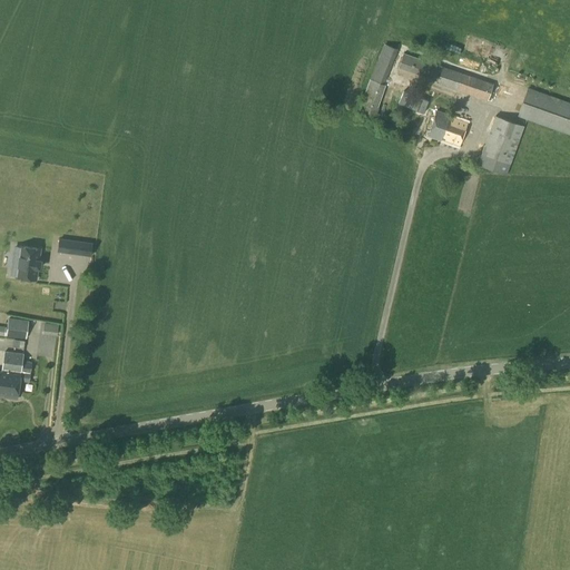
[(377,117),(381,108),(377,107),(385,85),(383,85),(397,50),(384,45),(369,79),(359,110),(377,117)]
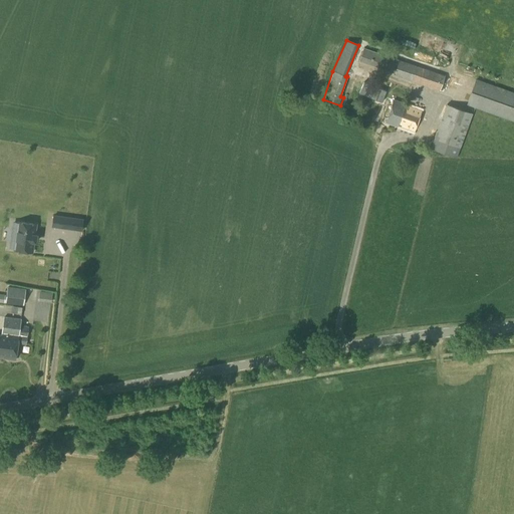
[(443,91),(446,83),(443,82),(445,75),(363,48),(358,61),(394,73),(394,74),(443,91)]
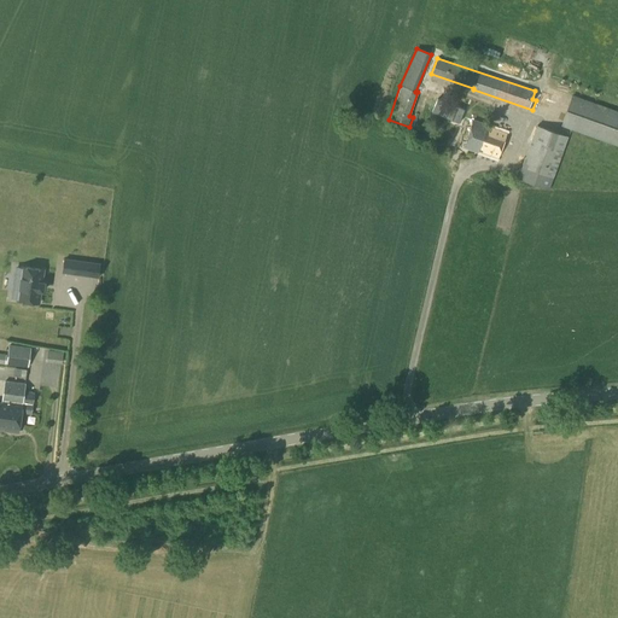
[(617,146),(617,111),(571,95),(560,126),(617,146)]
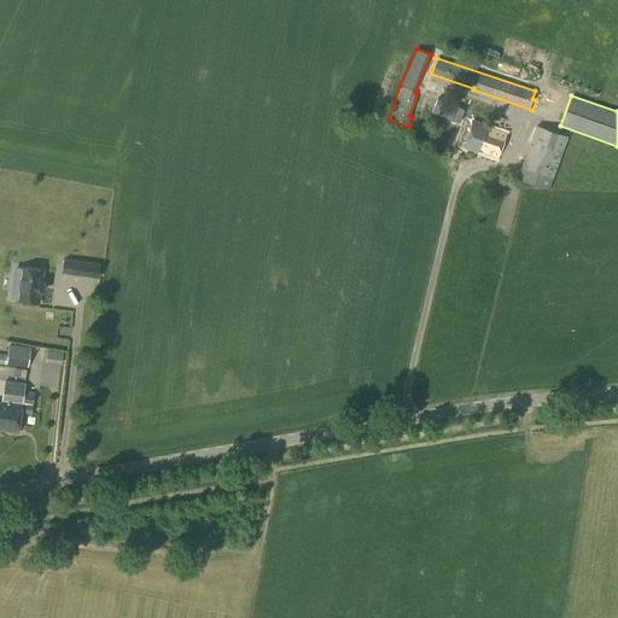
[(497,157),(506,133),(487,127),(487,124),(472,120),(462,147),(477,152),(478,151),(497,157)]
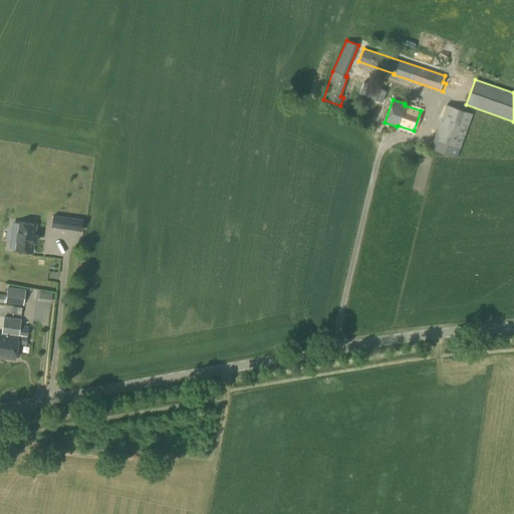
[(456,158),(472,113),(446,103),(430,148),(456,158)]
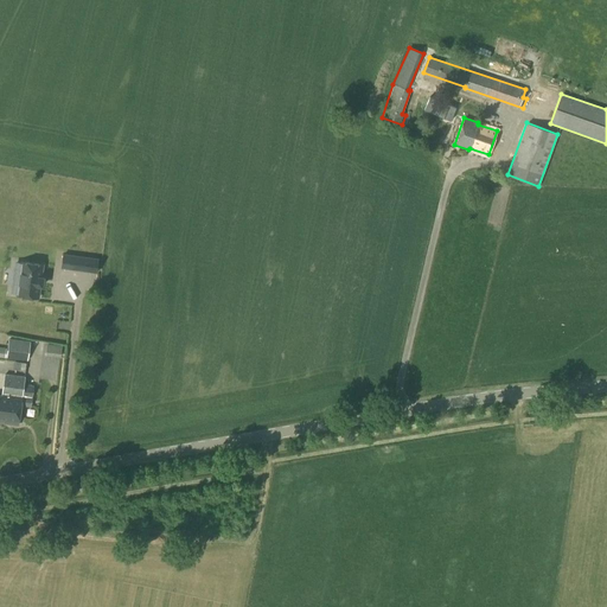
[(84,257),(63,255),(62,260),(62,268),(83,270),(84,262),(84,257)]
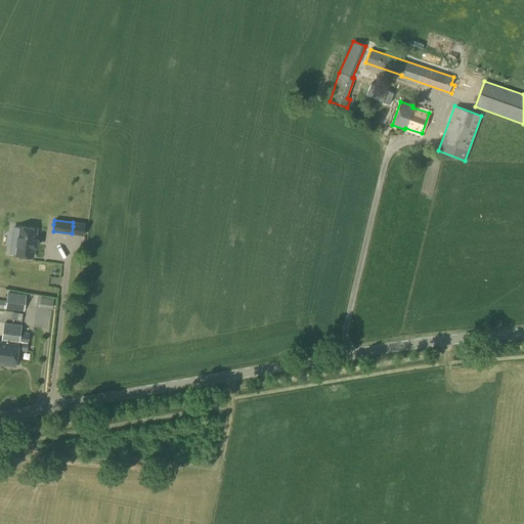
[(37,229),(18,226),(18,228),(16,236),(12,235),(11,245),(15,245),(14,255),(33,257),(34,247),(36,247),(37,239),(35,239),(37,229)]
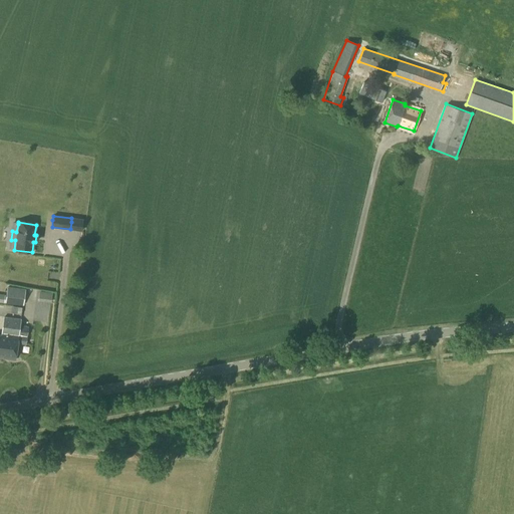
[(23,305),(25,289),(8,287),(6,303),(23,305)]
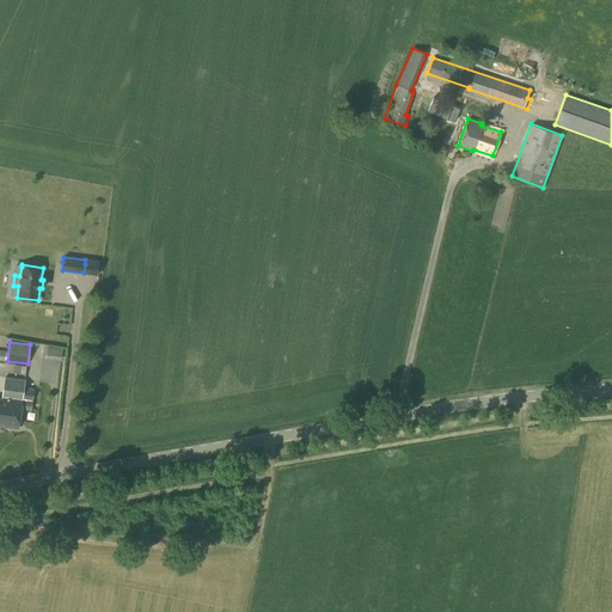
[(46,355),(44,383),(62,383),(62,355),(46,355)]
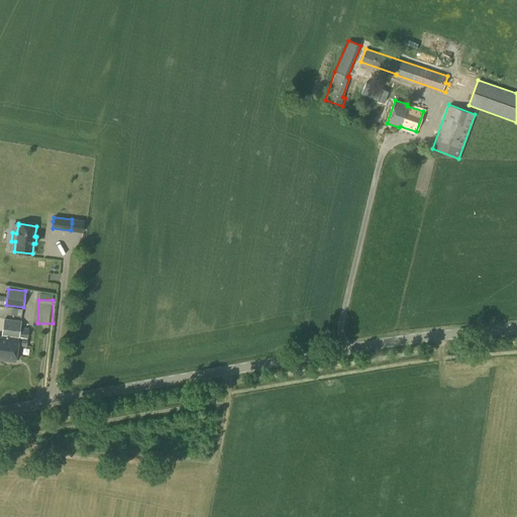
[(24,339),(26,328),(19,328),(20,322),(3,319),(1,336),(0,336),(0,360),(15,363),(18,338),(24,339)]
